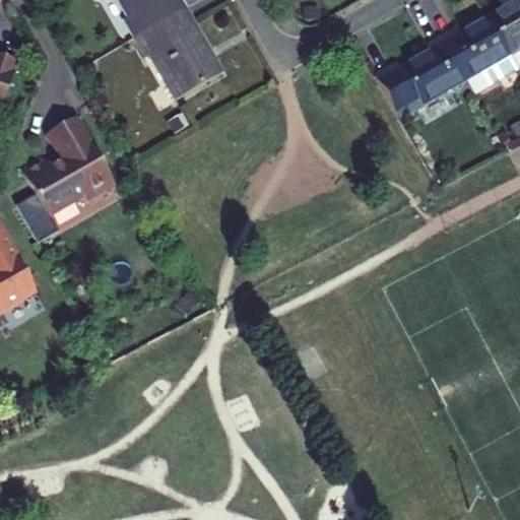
[(123,22),(134,41),(185,11),(178,0),(116,0),(127,19),(123,22)]
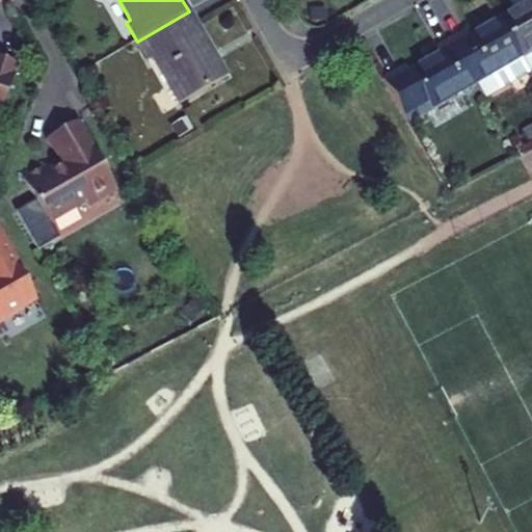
[(531,0),(528,0),(530,4),(500,22),(521,57),(529,72),(531,70),(531,0)]
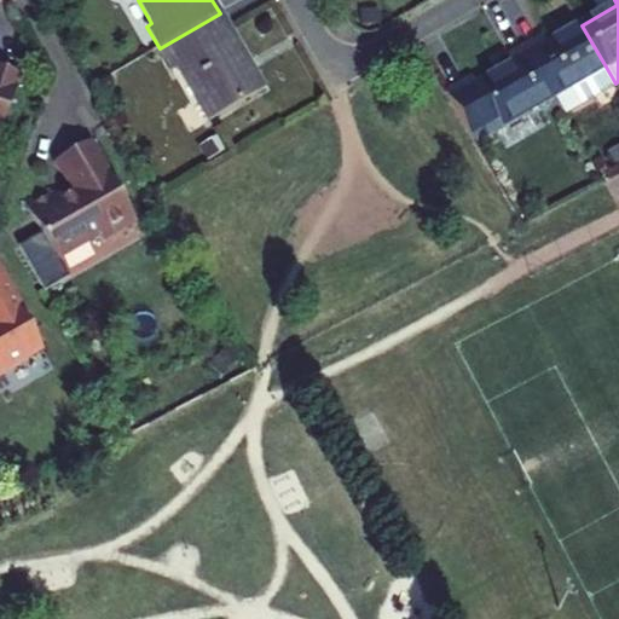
[(160,48),(172,70),(178,68),(209,122),(264,91),(220,13),(160,48)]
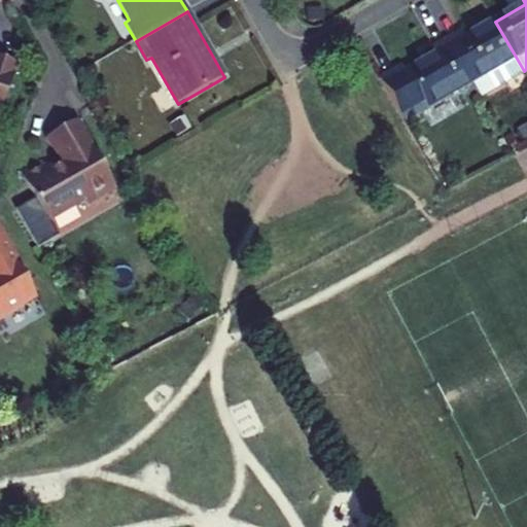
[(231,12),(201,25),(211,48),(241,36),(231,12)]
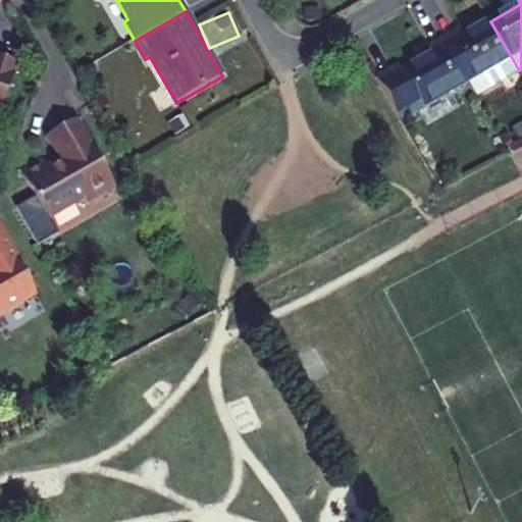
[(460,39),(457,33),(442,41),(467,82),(511,56),(490,21),(460,39)]
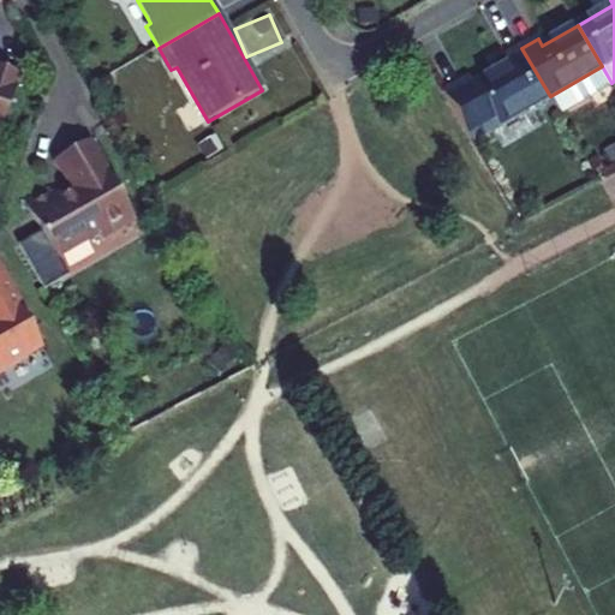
[(521,48),(506,58),(509,65),(473,85),(470,78),(443,93),(471,142),(550,96),(521,48)]
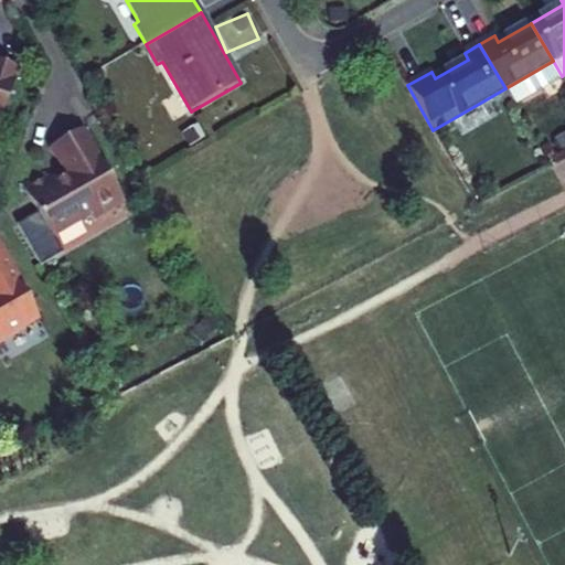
[(0,123),(19,71),(0,63),(0,123)]
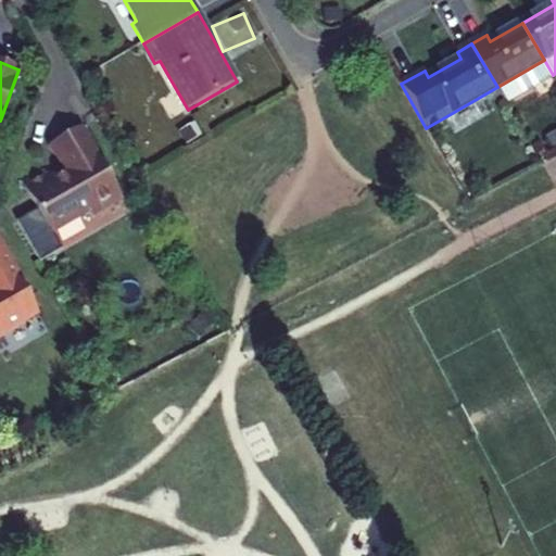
[(53,180),(49,174),(24,188),(51,235),(89,213),(92,218),(123,201),(81,128),(50,147),(65,174),(53,180)]
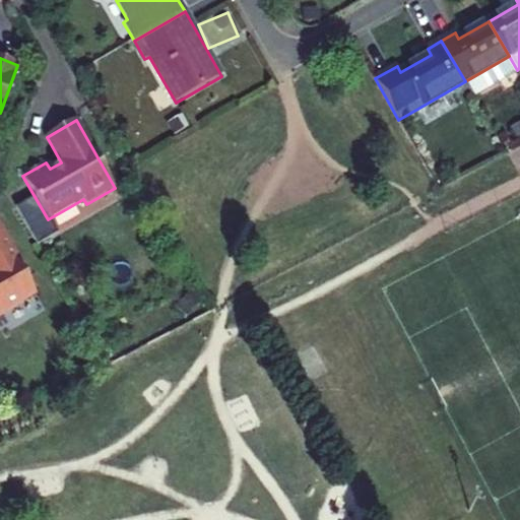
[(4,237),(0,230),(0,315),(36,295),(25,276),(27,270),(7,235),(4,237)]
